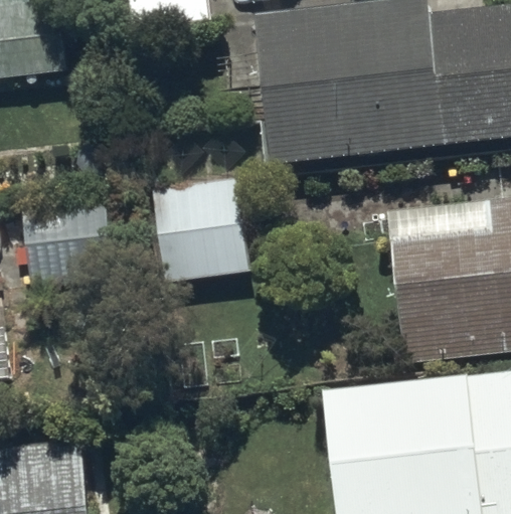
[(0,0),(0,76),(62,72),(57,0),(0,0)]
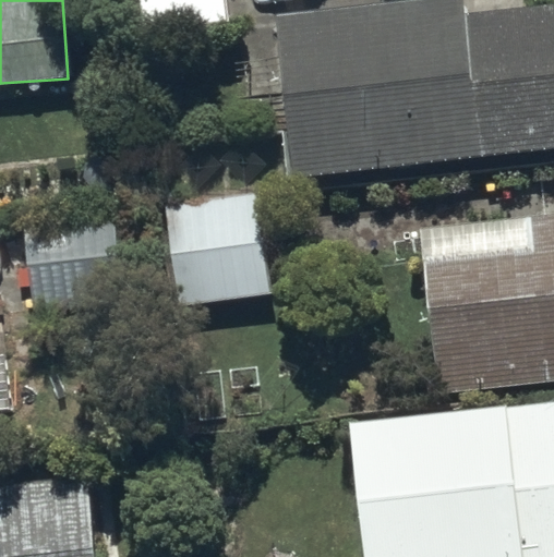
[(136,0),(140,32),(226,27),(224,0),(136,0)]
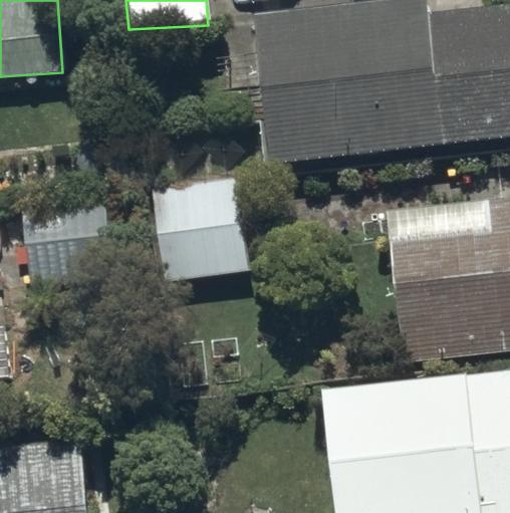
[(388,0),(252,14),(267,165),(509,139),(509,4),(428,13),(426,0),(388,0)]
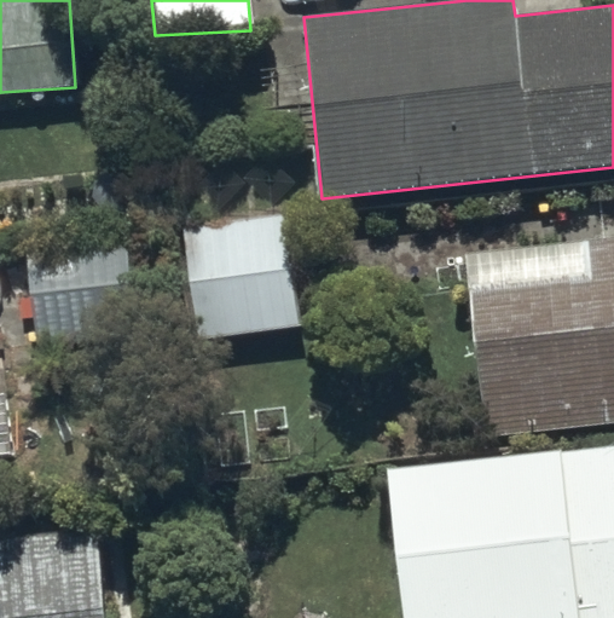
[(294,327),(282,218),(169,231),(183,340),(294,327)]
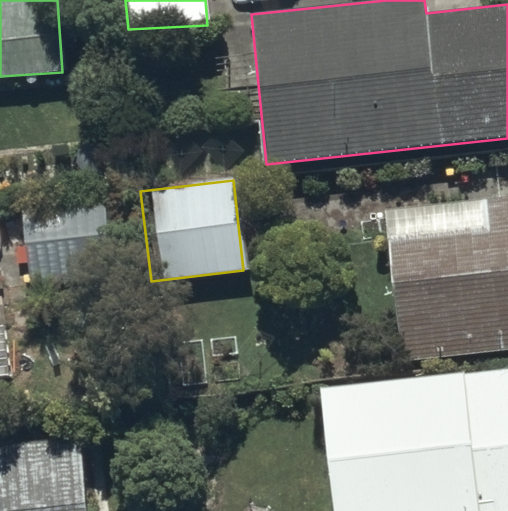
[(101,192),(19,200),(28,288),(110,281),(101,192)]
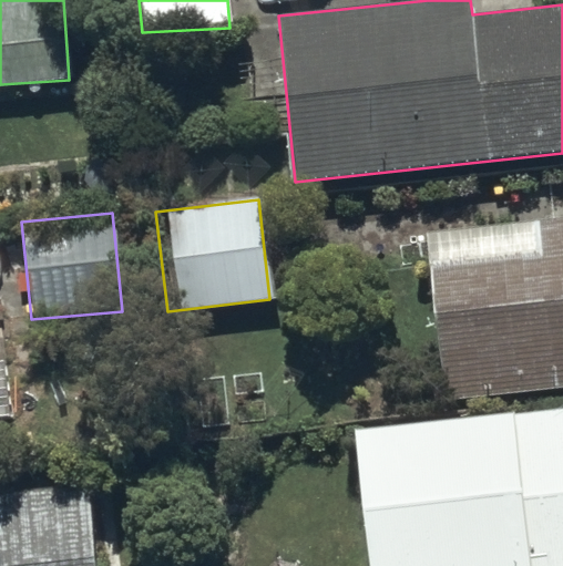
[(562,219),(423,236),(443,401),(562,386),(562,219)]
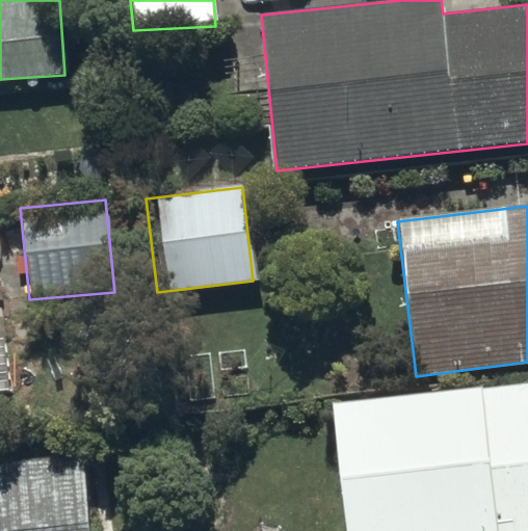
[(0,393),(8,392),(3,338),(0,338),(0,393)]
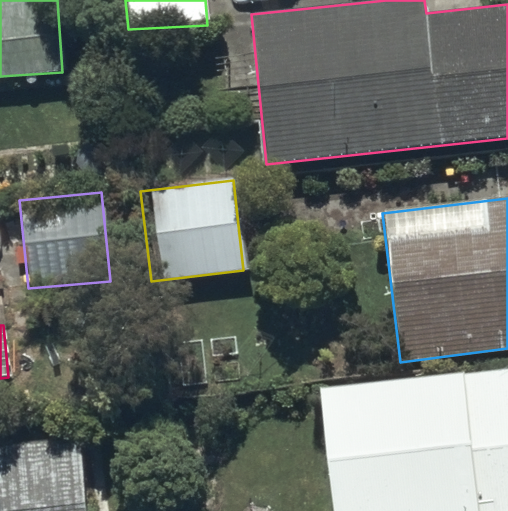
[(507,510),(507,366),(320,387),(333,510),(507,510)]
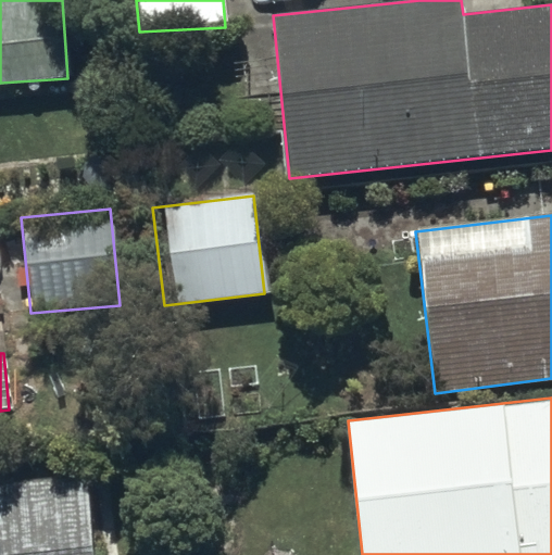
[(0,554),(95,554),(85,469),(0,480),(0,554)]
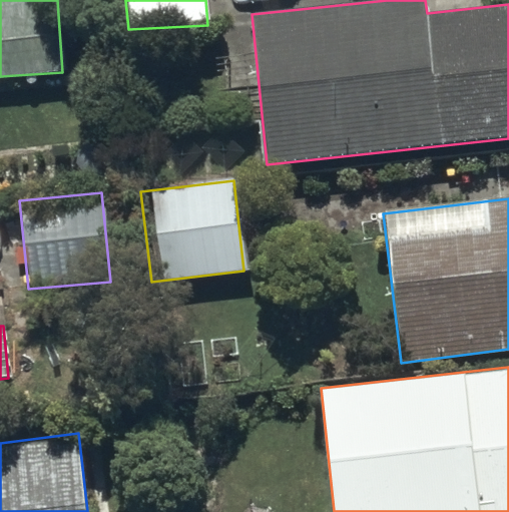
All buildings are outlined.
